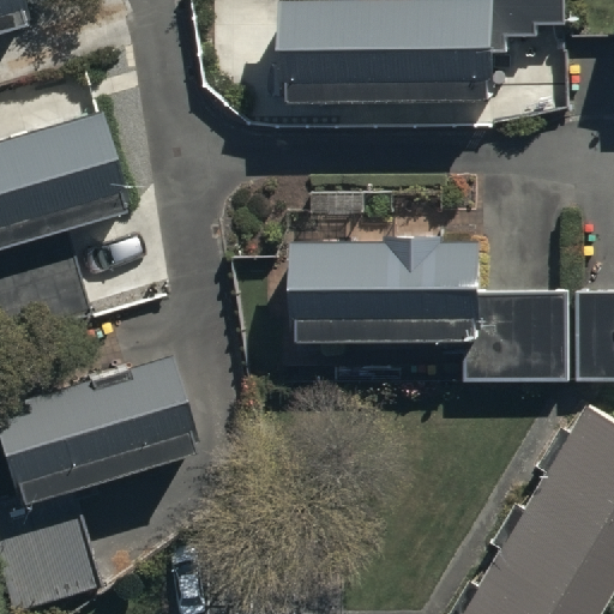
[(0,0),(0,26),(26,19),(20,0),(0,0)]
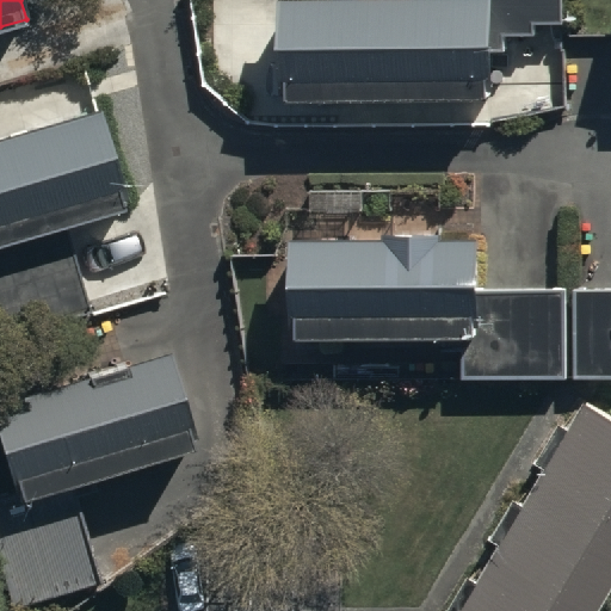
[(288,0),(289,93),(500,91),(499,54),(511,53),(511,37),(539,37),(538,23),(569,23),(569,0),(288,0)]
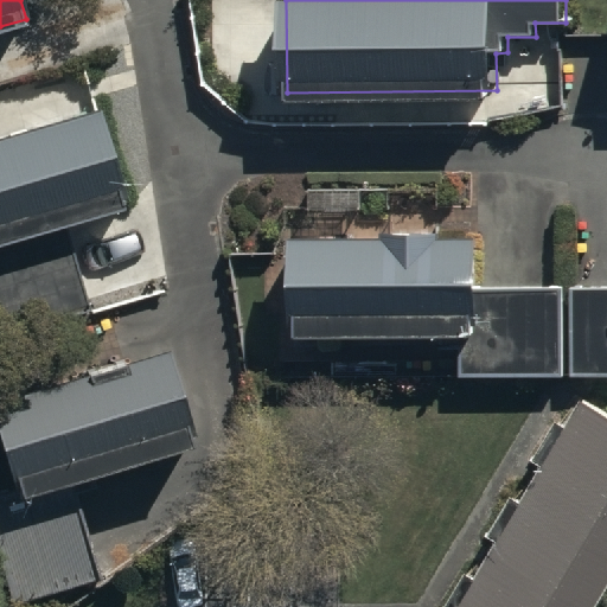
[(96,107),(0,135),(0,238),(125,202),(96,107)]
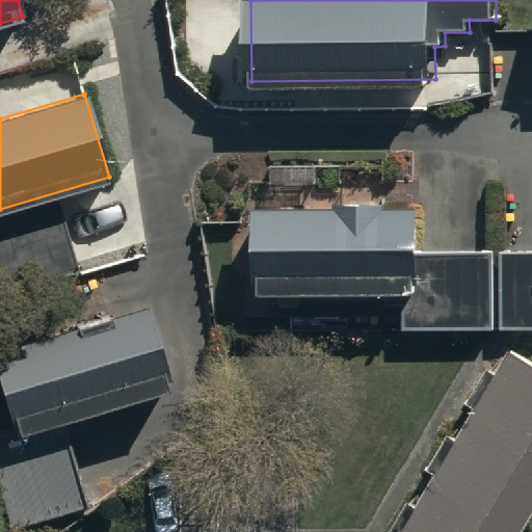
[(261,202),(260,284),(406,286),(406,329),(495,331),(496,258),(422,257),(422,206),(388,205),(388,196),(337,196),(337,203),(261,202)]
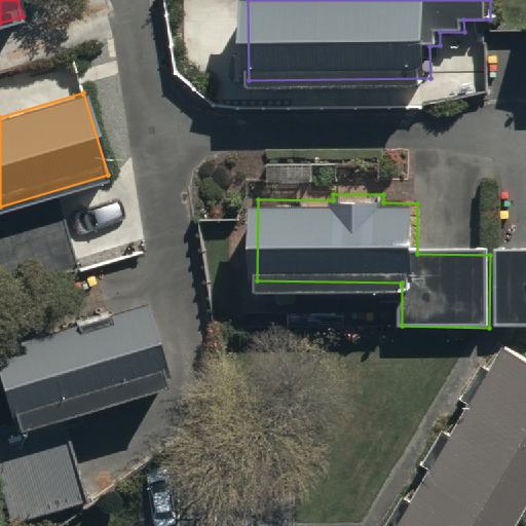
[(525,250),(495,251),(496,326),(525,325),(525,250)]
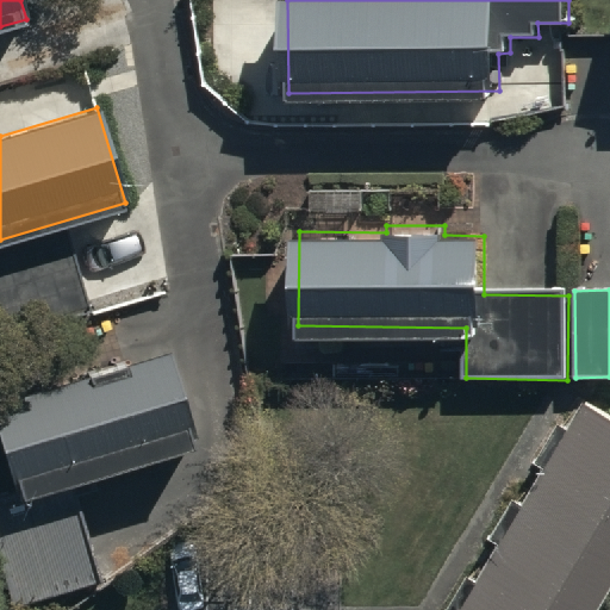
[(170,337),(0,381),(0,422),(17,489),(0,492),(0,551),(13,603),(98,582),(68,468),(195,435),(170,337)]
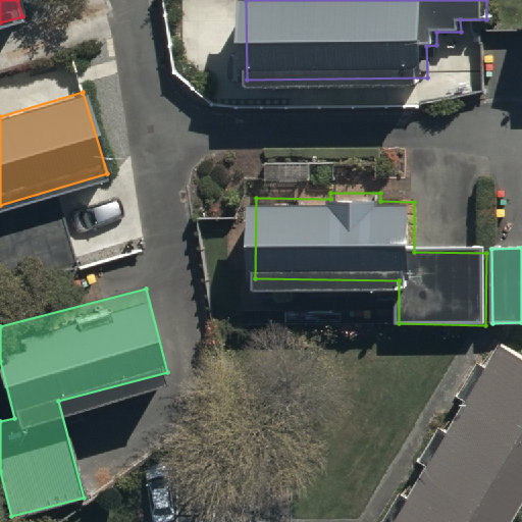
[(385,521),(503,521),(521,490),(521,354),(496,338),(385,521)]
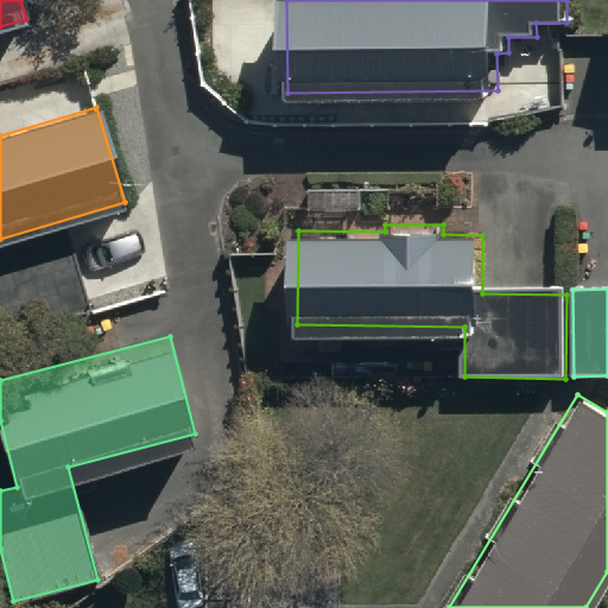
All buildings are outlined.
